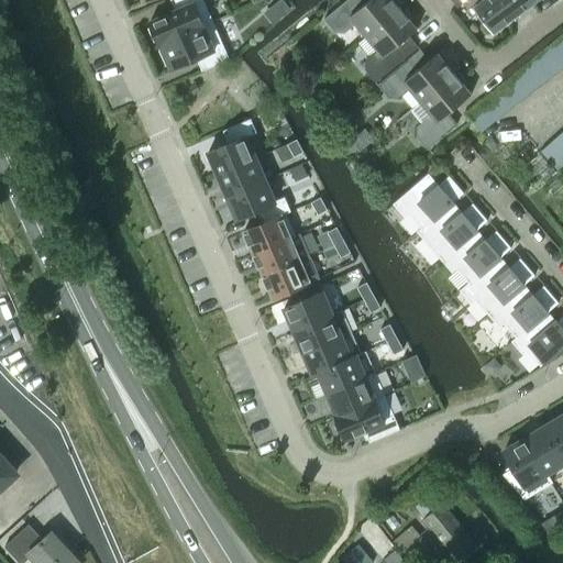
[(170,0),(176,11),(150,23),(159,44),(212,21),(203,0),(170,0)]
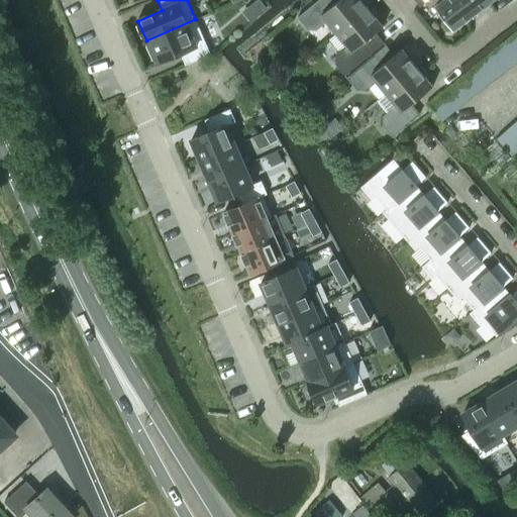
[(260,0),(256,0),(251,4),(260,14),(267,8),(260,0)]
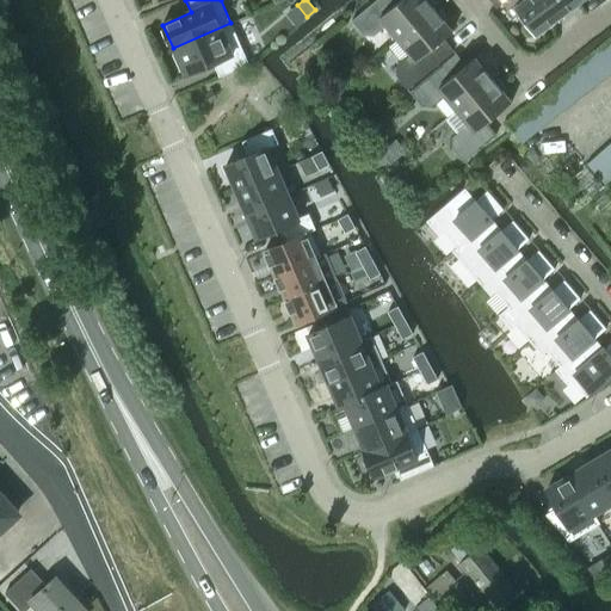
[(387,25),(399,39),(433,8),(432,7),(434,4),(431,0),(377,0),(352,22),(363,35),(374,36),(387,25)]
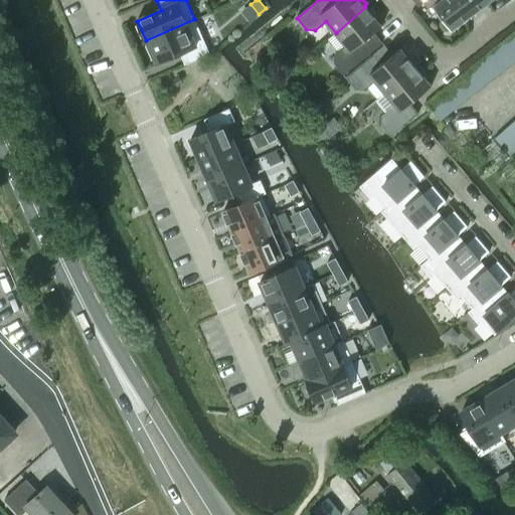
[(442,0),(434,7),(450,30),(470,16),(482,6),(491,0),(442,0)]
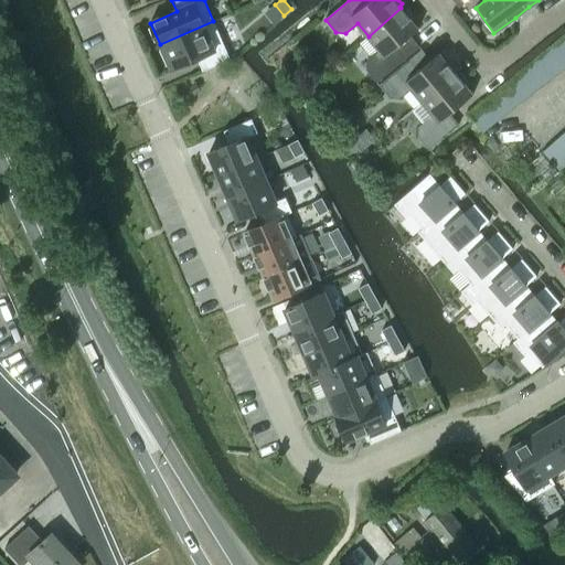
[(403,10),(401,8),(369,36),(379,50),(368,59),(366,71),(376,82),(416,48),(408,38),(417,30),(409,19),(412,17),(405,8),(403,10)]
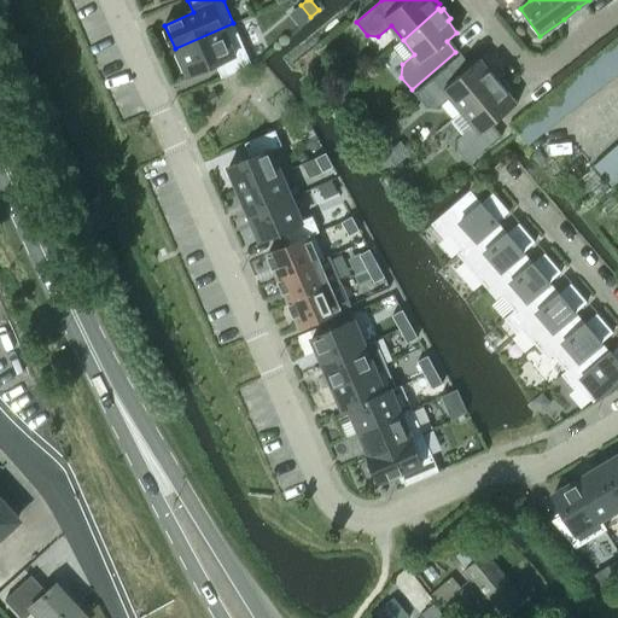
[(233,23),(175,48),(175,50),(176,50),(188,76),(215,64),(222,79),(226,76),(237,71),(252,65),(233,23)]
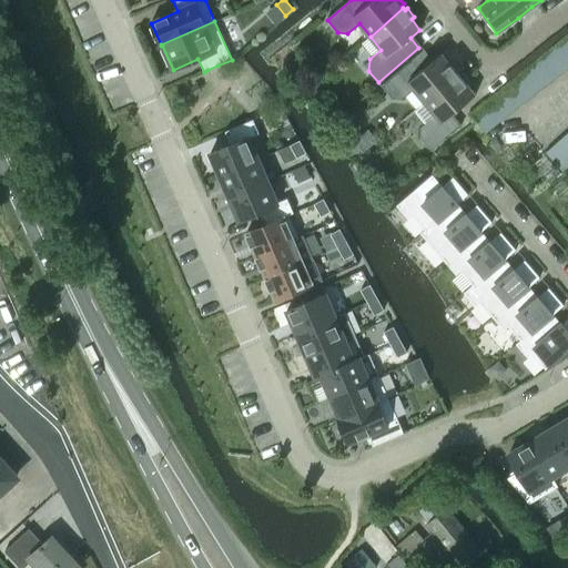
[(567,69),(567,38),(470,115),(485,134),(567,69)]
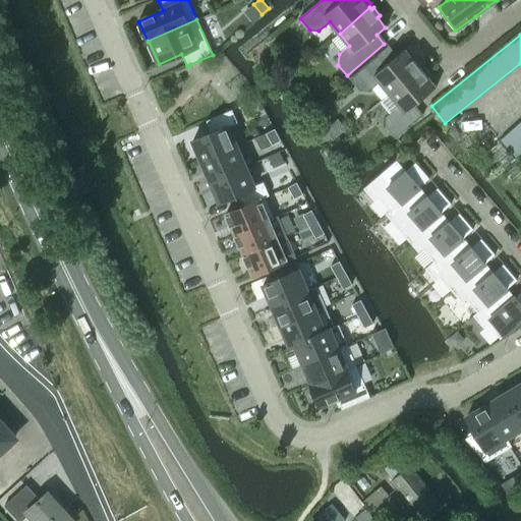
[(380,83),(390,95),(420,69),(418,67),(421,64),(415,57),(412,59),(405,50),(396,57),(387,48),(350,78),(360,92),(368,93),(380,83)]
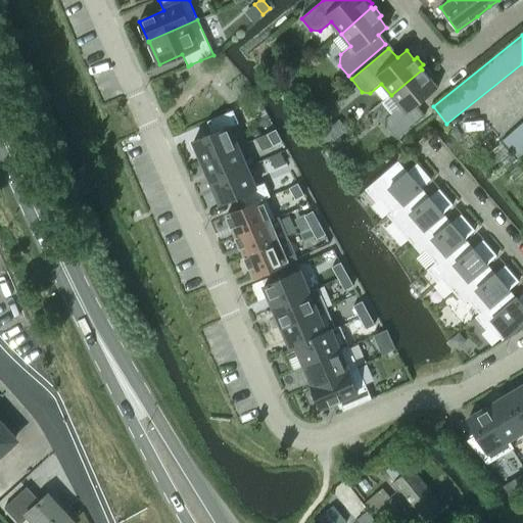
[(423,70),(422,69),(391,95),(401,107),(388,119),(387,128),(396,139),(424,115),(416,105),(436,88),(429,79),(432,76),(426,68),(423,70)]
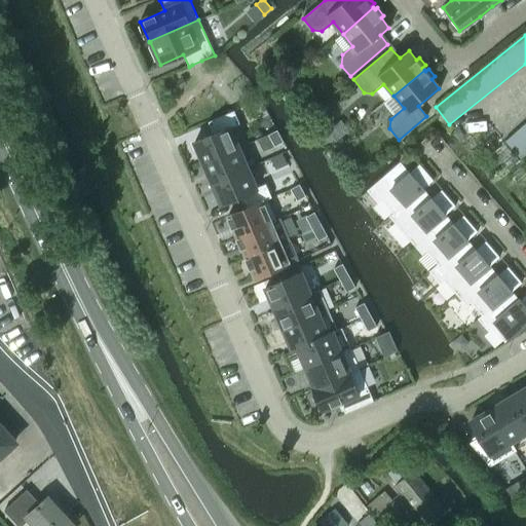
[(214,135),(195,143),(203,161),(240,145),(232,127),(239,124),(234,111),(209,122),(214,135)]
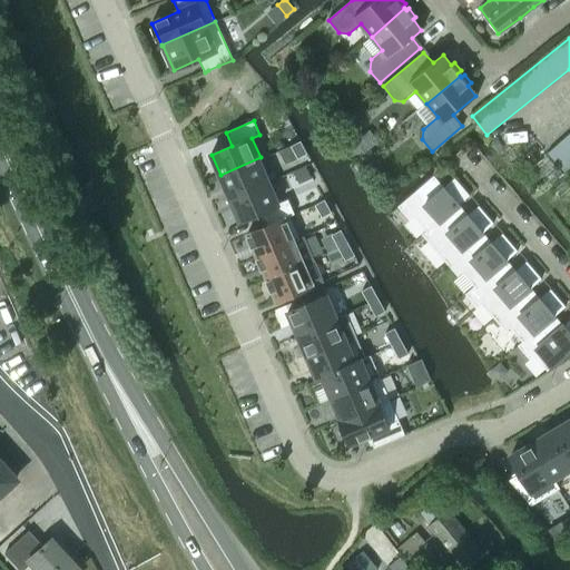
[(564,173),(569,167),(569,135),(549,154),(564,173)]
